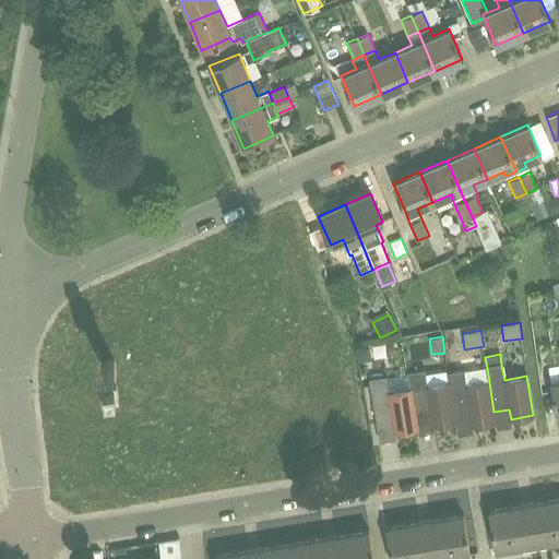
[(487,368),(465,371),(464,370),(448,372),(449,384),(454,418),(472,416),(474,426),(495,421),(494,412),(489,382),(487,368)]
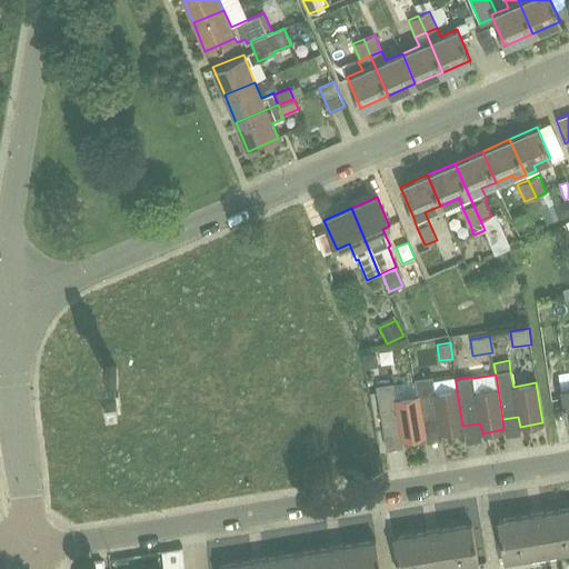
[(462,426),(457,391),(436,395),(432,377),(416,379),(418,397),(423,426),(439,423),(441,433),(463,430),(462,426)]
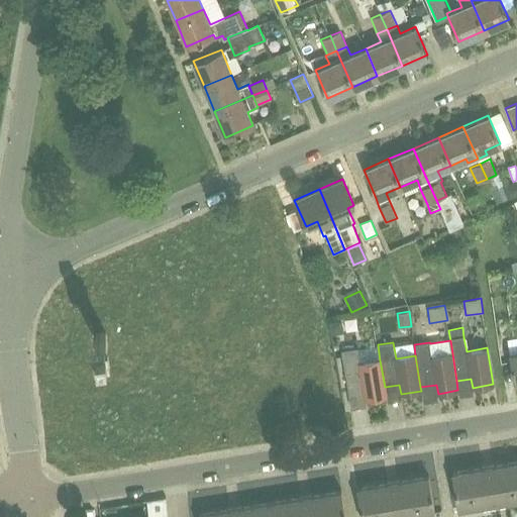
[(385,387),(380,360),(359,365),(356,348),(340,350),(347,394),(364,391),(365,400),(386,397),(385,387)]
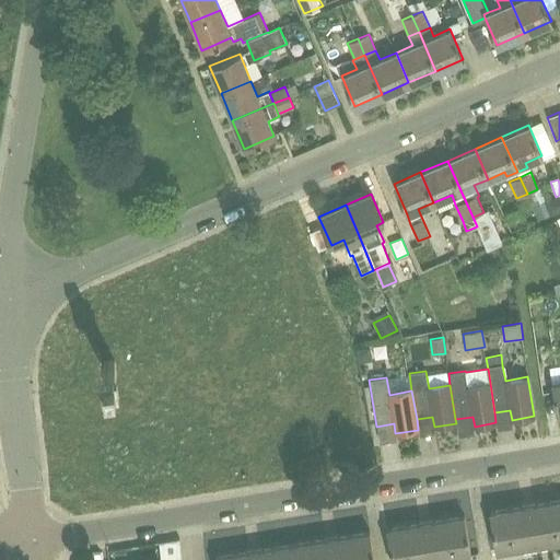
[(525,559),(537,559),(536,549),(547,548),(546,544),(559,540),(559,500),(489,512),(496,551),(523,547),(525,559)]
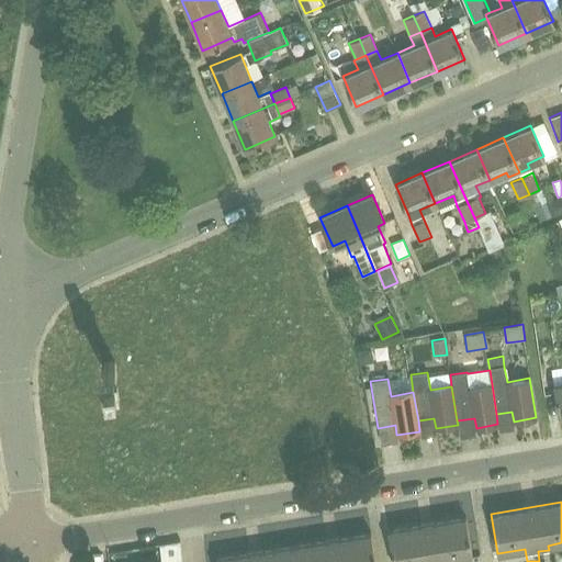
[(445,561),(446,561),(472,558),(465,518),(388,531),(393,561),(445,561)]
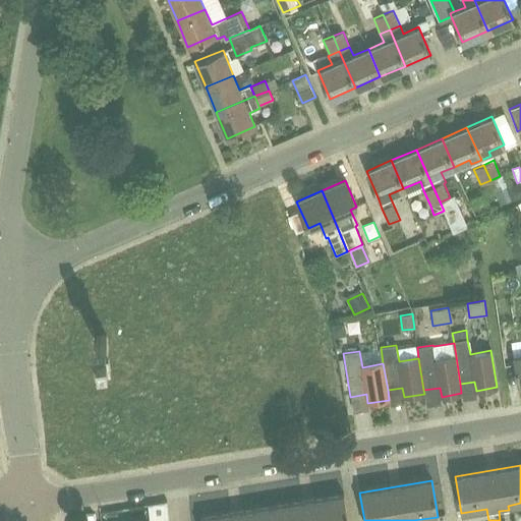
[(348,520),(344,496),(273,507),(274,520),(348,520)]
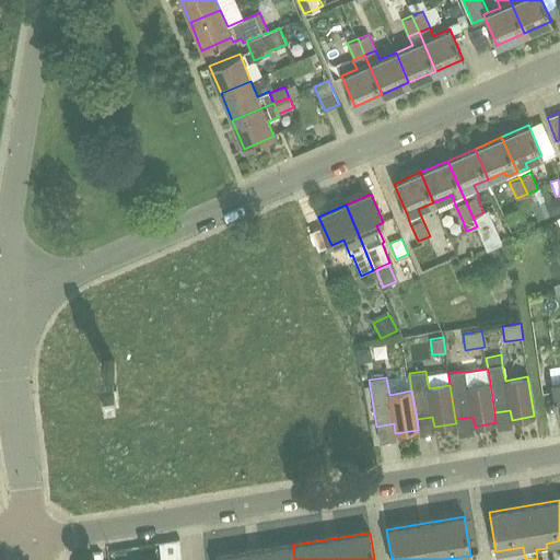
[(294,559),(293,545),(216,558),(216,559),(294,559)]
